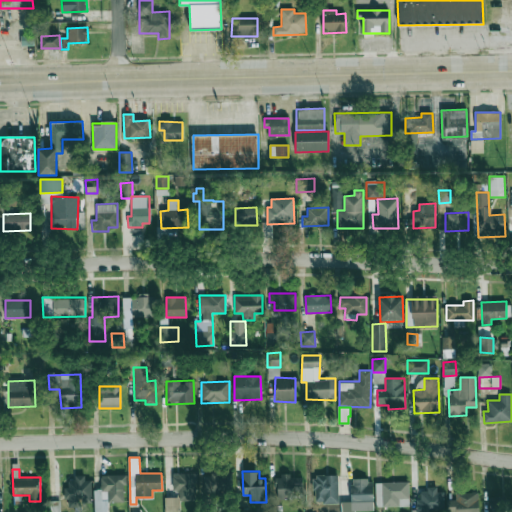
[(165,497),(165,511),(180,511),(181,500),(196,500),(196,473),(174,473),(175,497),(165,497)]
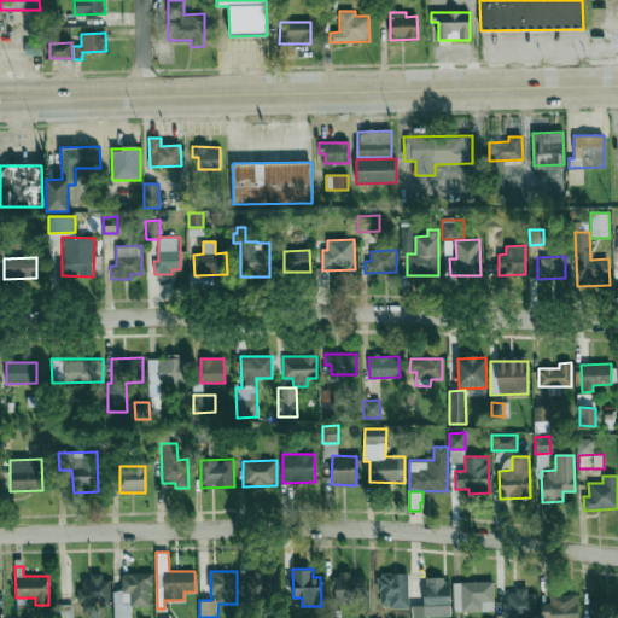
[(246,594),(279,595),(280,572),(248,571),(246,594)]
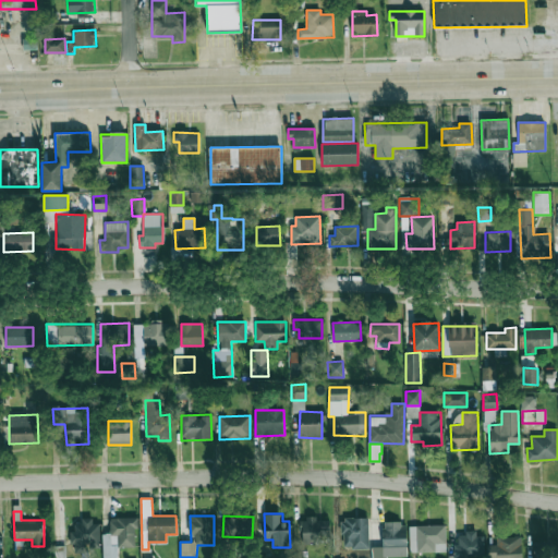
[(102,533),(104,557),(116,557),(117,547),(136,546),(135,517),(110,518),(110,533),(102,533)]
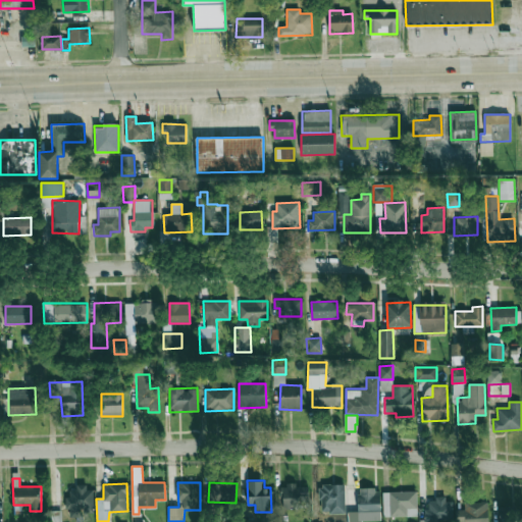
[(309,486),(296,486),(296,484),(281,484),(282,509),(301,509),(301,503),(309,503),(309,486)]
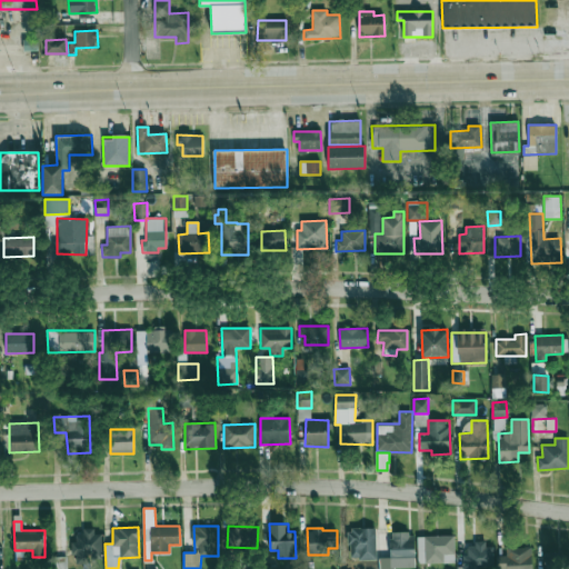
[(349,528),(350,559),(377,558),(376,528),(349,528)]
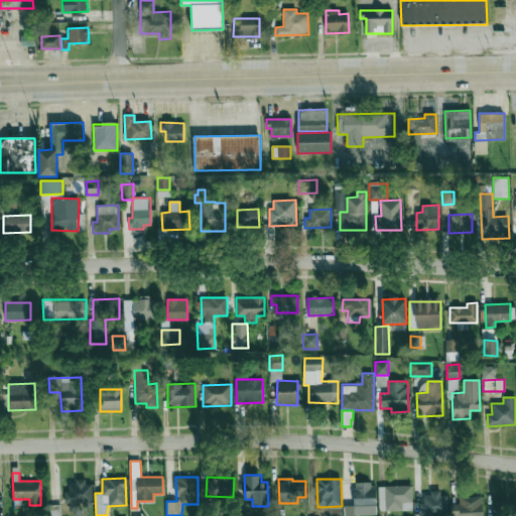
[(93,482),(67,481),(66,503),(69,503),(69,511),(80,512),(80,505),(92,506),(93,482)]
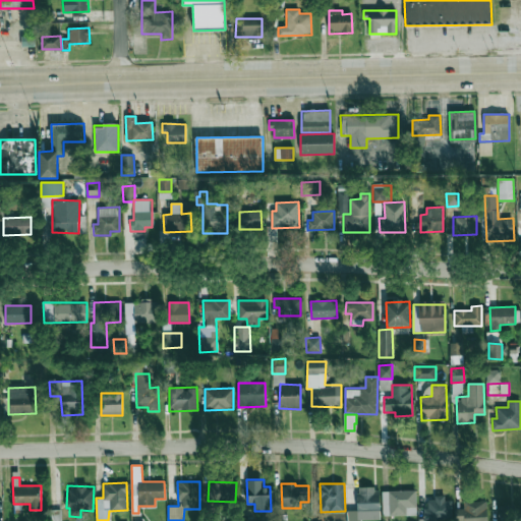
[(347,520),(360,520),(361,520),(380,519),(380,487),(357,487),(358,510),(347,510),(347,520)]
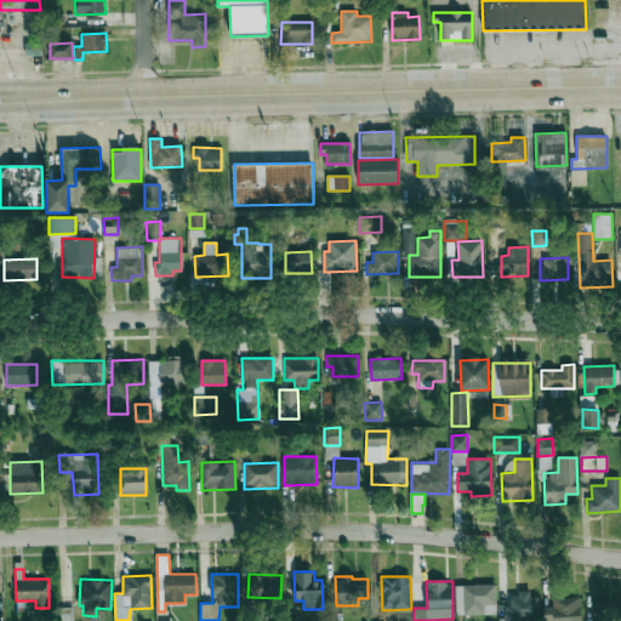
[(496,614),(496,584),(455,585),(456,615),(496,614)]
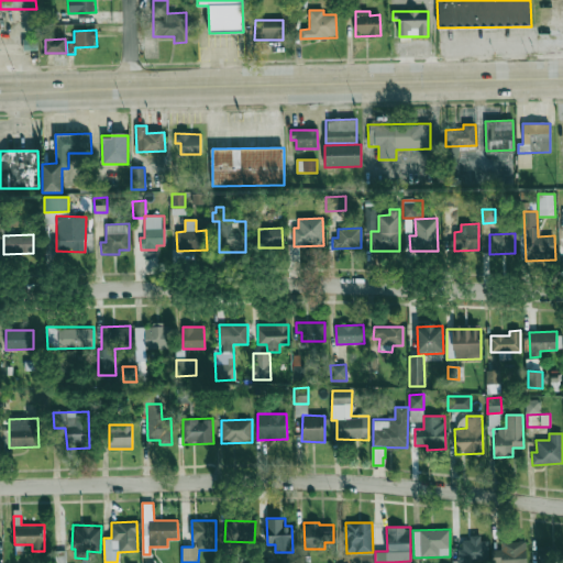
[(487,562),(487,538),(460,538),(461,562),(487,562)]
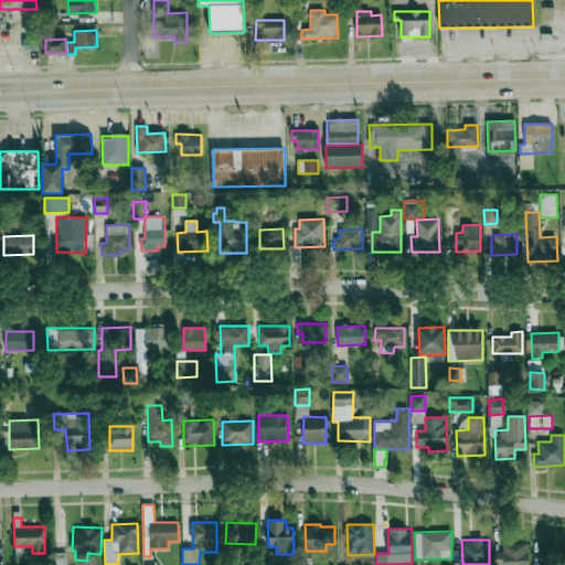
[(528,564),(528,544),(502,544),(502,551),(493,552),(493,564),(528,564)]
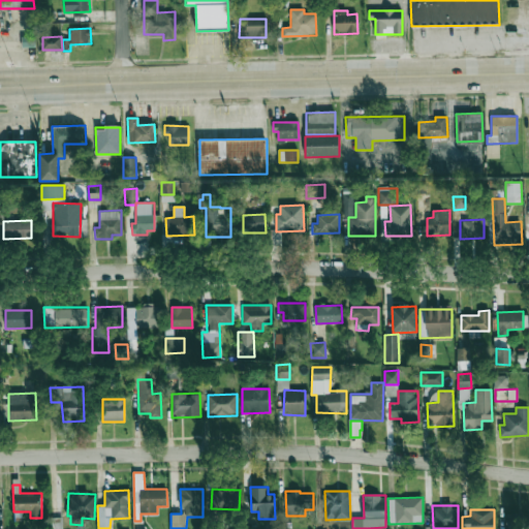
[(528,528),(528,512),(506,514),(506,528),(528,528)]
